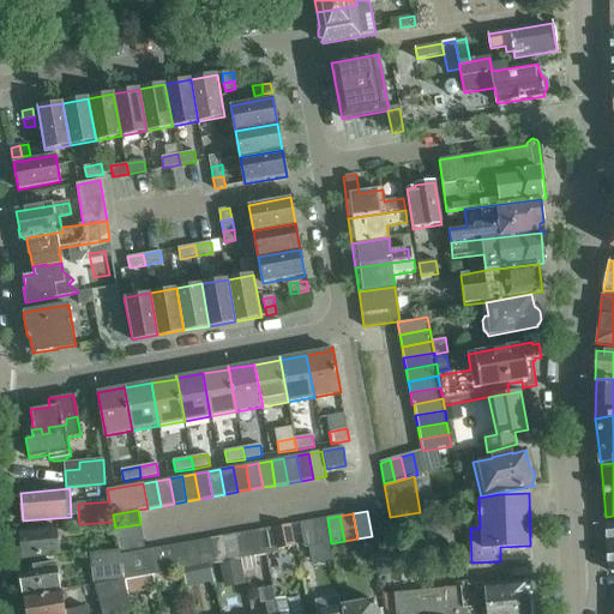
[(396,517),(369,522),(375,551),(398,546),(404,546),(396,517)]
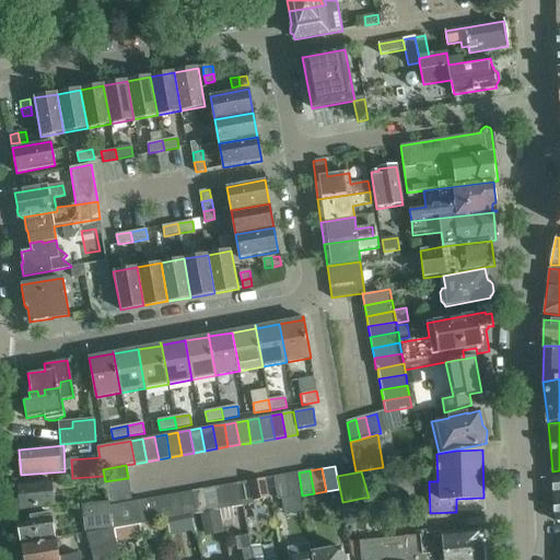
[(299,473),(287,475),(290,498),(302,496),(299,473)]
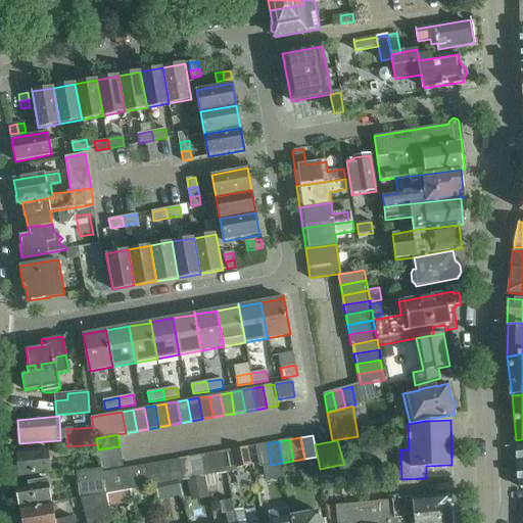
[(271,465),(268,443),(255,445),(259,467),(271,465)]
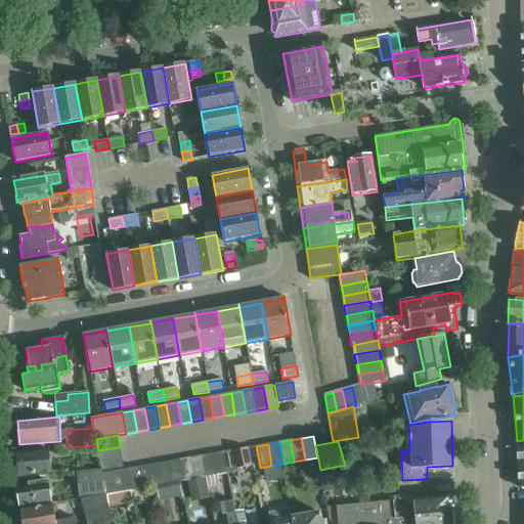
[(98,450),(100,462),(122,459),(120,447),(98,450)]
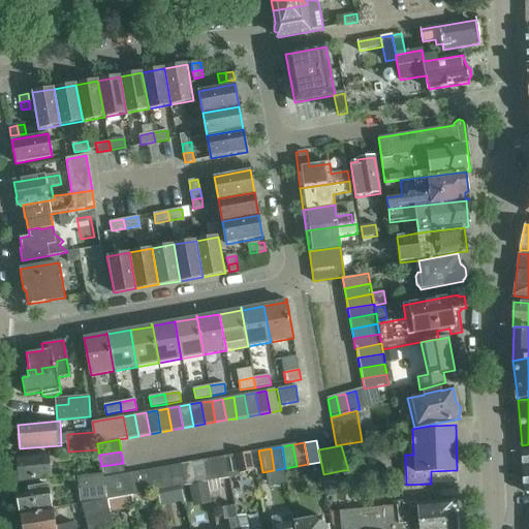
[(250,453),(236,455),(240,473),(253,471),(250,453)]
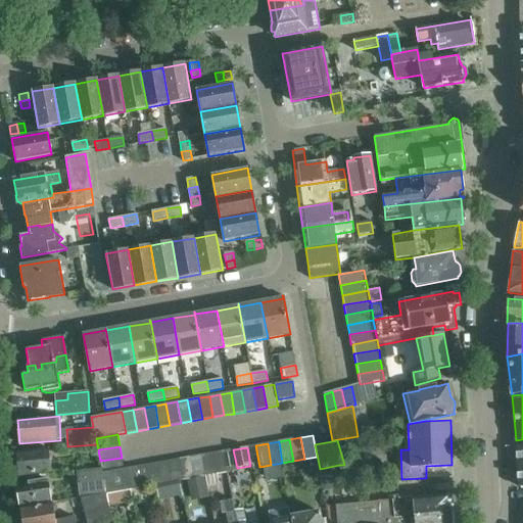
[(51,473),(49,449),(16,453),(17,464),(15,466),(15,471),(18,473),(19,477),(51,473)]
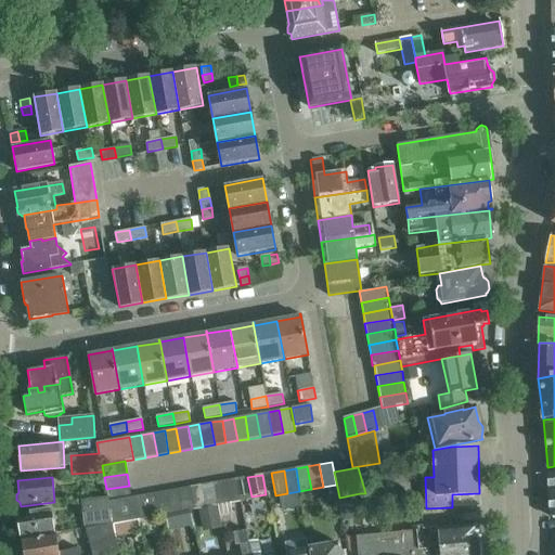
[(247,477),(235,479),(240,502),(252,500),(247,477)]
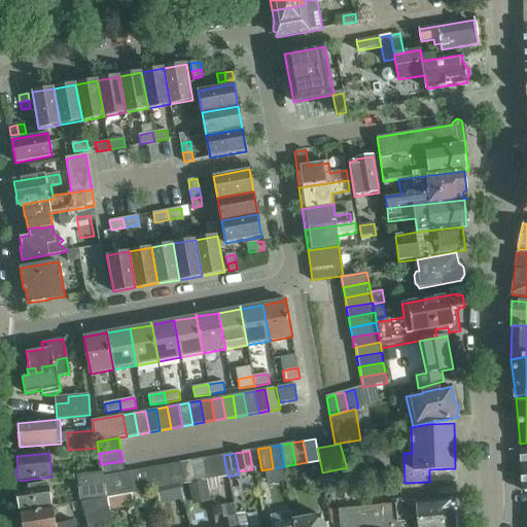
[(223,455),(213,457),(216,479),(227,477),(223,455)]
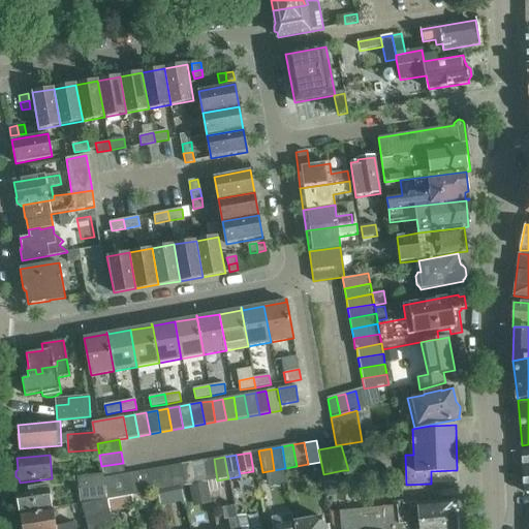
[(214,459),(203,461),(207,483),(217,480),(214,459)]
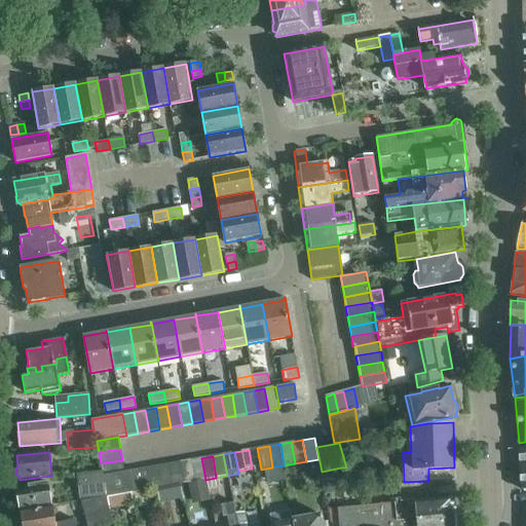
[(201,458),(190,460),(194,482),(205,480),(201,458)]
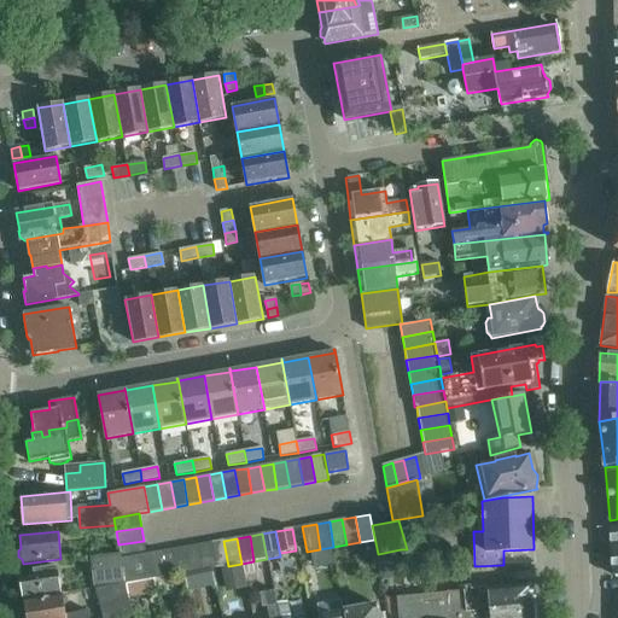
[(118,544),(121,554),(121,559),(146,554),(144,541),(118,544)]
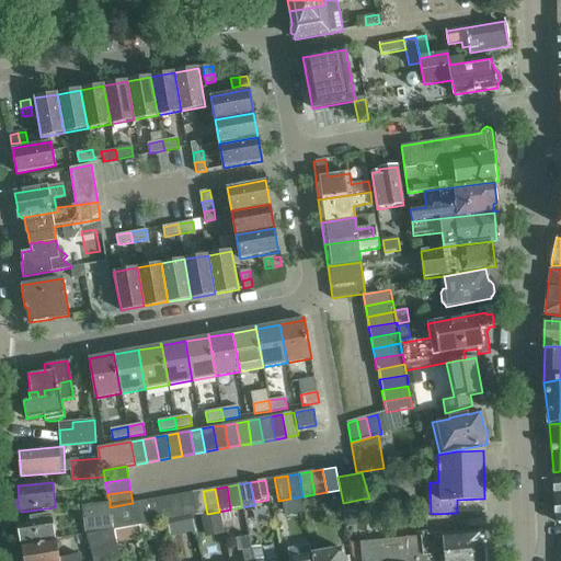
[(203,491),(192,493),(195,516),(207,514),(203,491)]
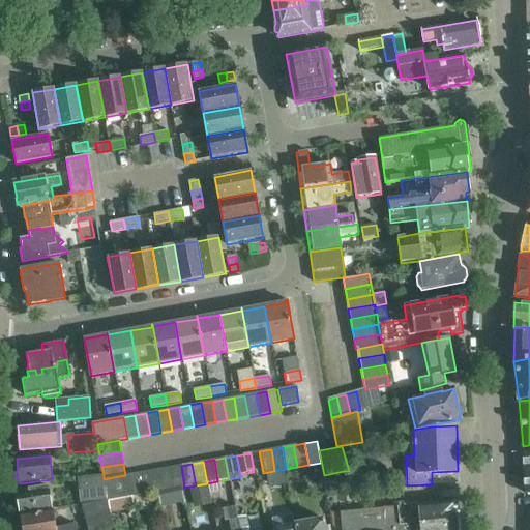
[(181,466),(170,468),(174,489),(184,488),(181,466)]
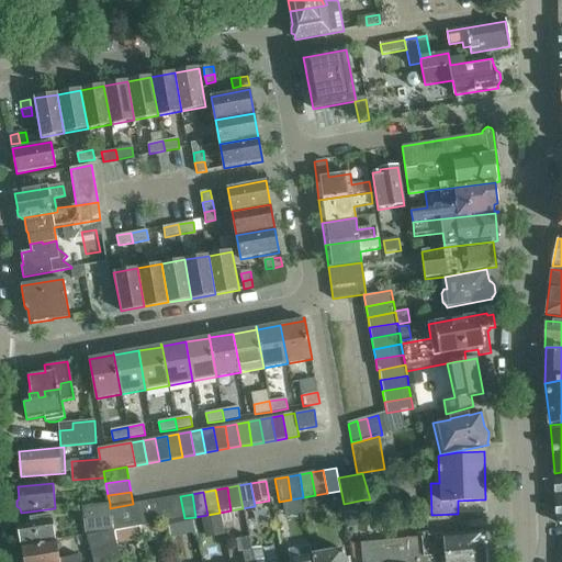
[(180,496),(169,498),(172,520),(173,520),(184,518),(180,496)]
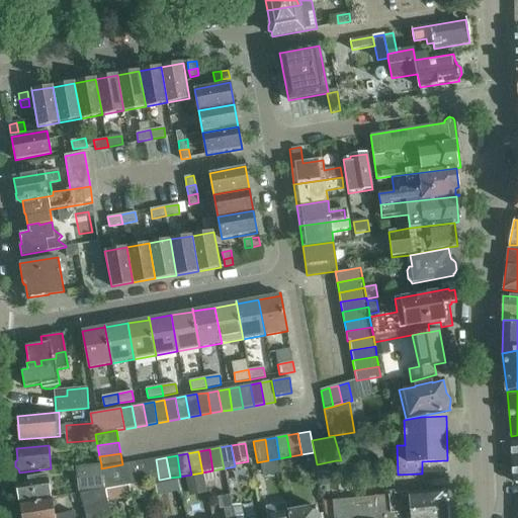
[(156,459),(145,461),(149,482),(154,481),(159,480),(156,459)]
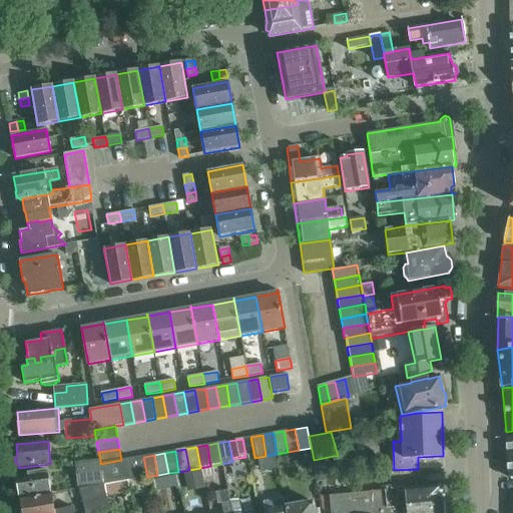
[(143,457),(132,458),(136,479),(147,477),(143,457)]
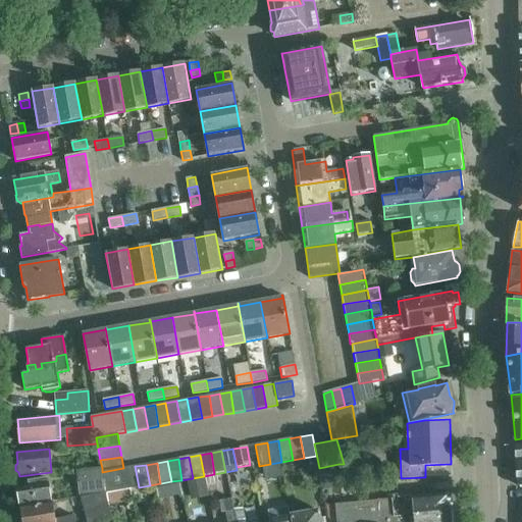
[(102,472),(106,492),(106,493),(131,489),(139,487),(135,466),(123,468),(102,472)]
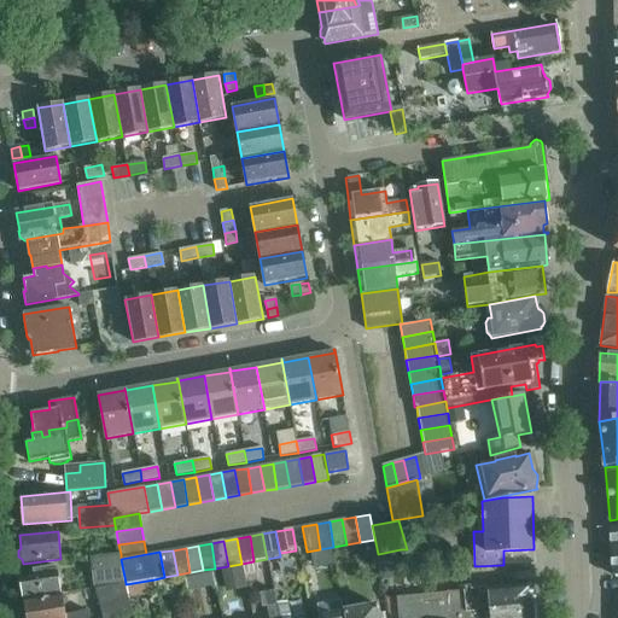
[(98,587),(126,583),(121,559),(121,554),(91,559),(94,587),(98,587)]
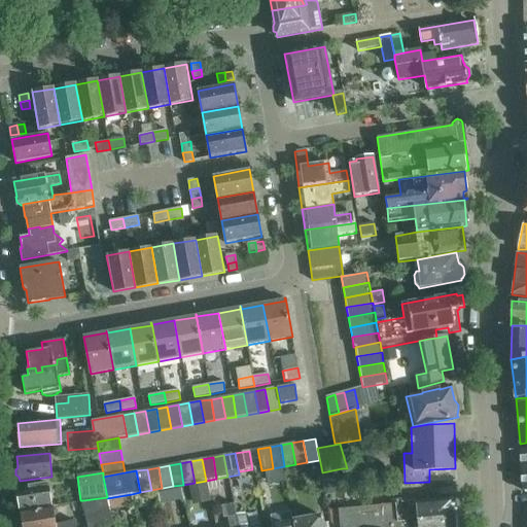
[(208,481),(188,485),(192,505),(211,501),(208,481)]
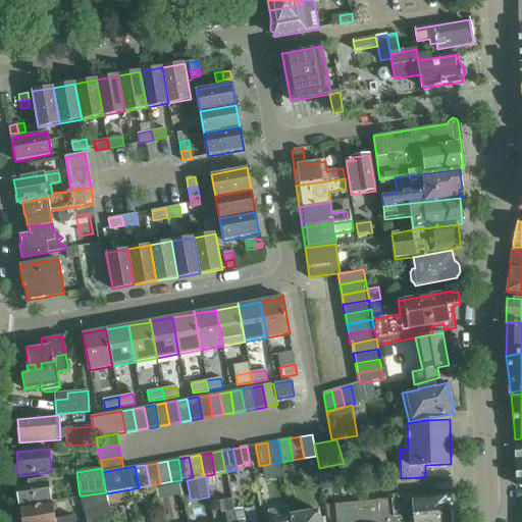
[(19,503),(19,506),(51,501),(47,478),(16,483),(17,493),(15,496),(16,500),(19,503)]
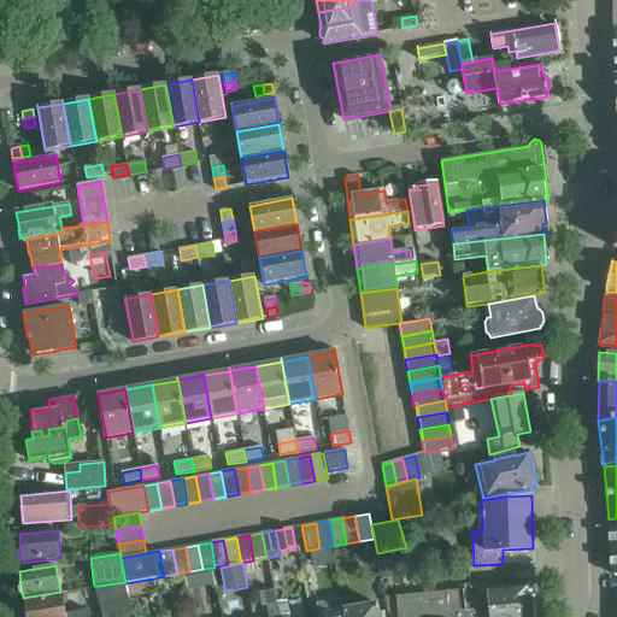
[(189,571),(183,573),(186,589),(198,587),(194,571),(191,571),(189,571)]
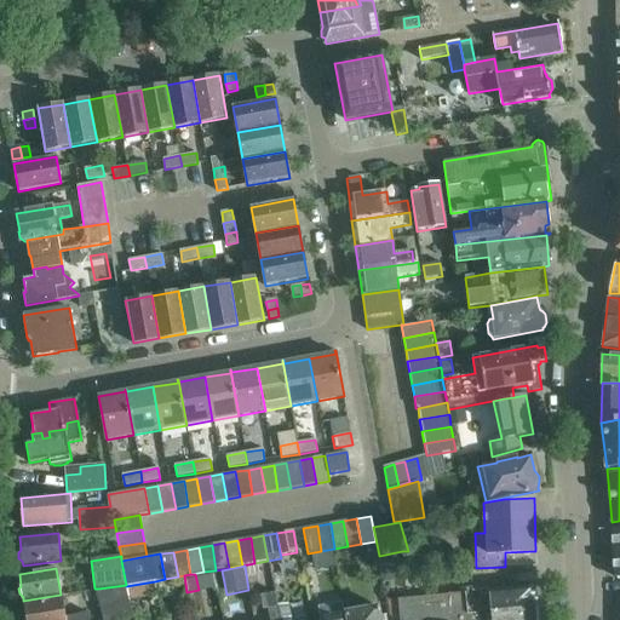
[(155,581),(126,586),(128,601),(158,595),(155,581)]
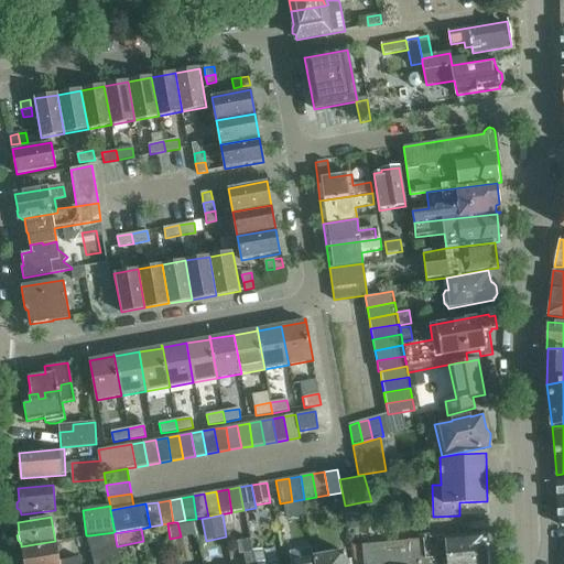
[(115,532),(89,535),(94,563),(119,559),(117,546),(115,533),(115,532)]
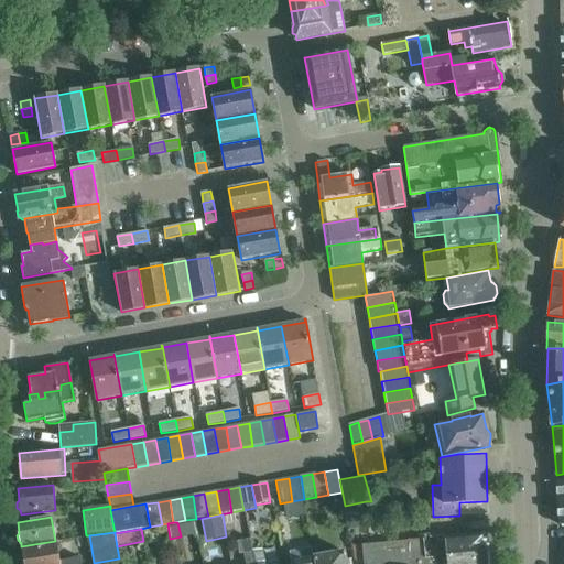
[(360,545),(362,563),(488,563),(486,535),(486,533),(414,540),(360,545)]
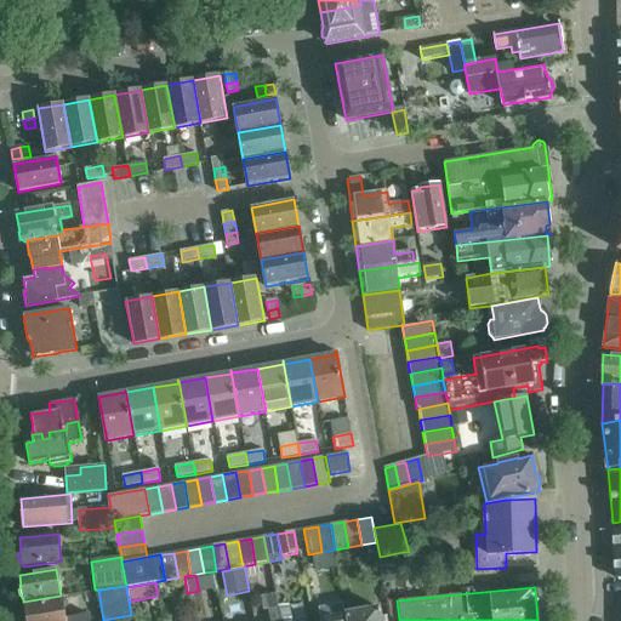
[(23,603),(26,613),(26,620),(90,620),(87,613),(72,616),(66,617),(62,597),(23,603)]
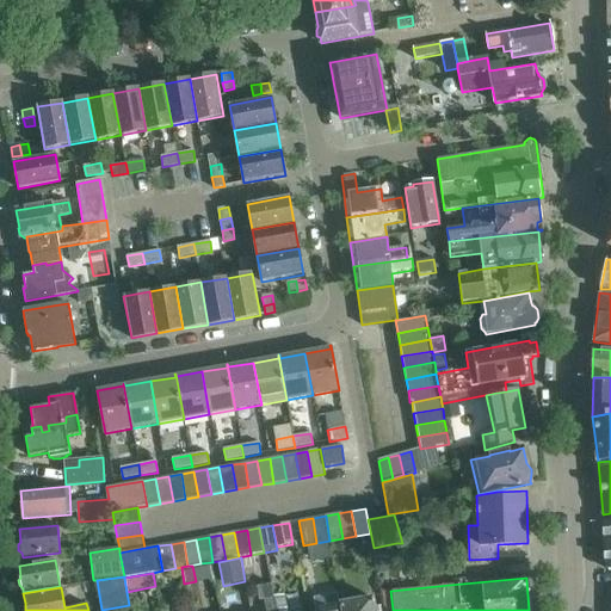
[(285,610),(283,596),(273,597),(276,610),(285,610)]
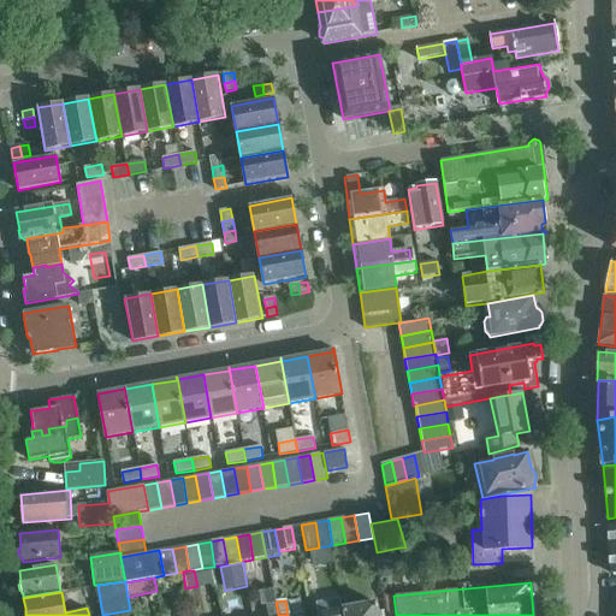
[(278,615),(276,602),(266,603),(268,615),(278,615)]
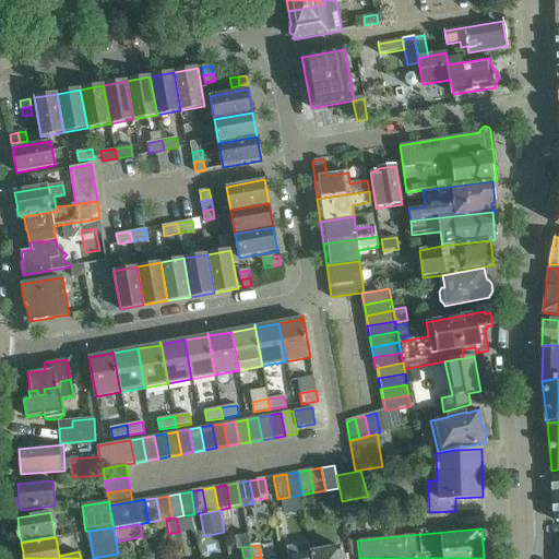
[(343,558),(341,547),(311,552),(311,558),(343,558)]
